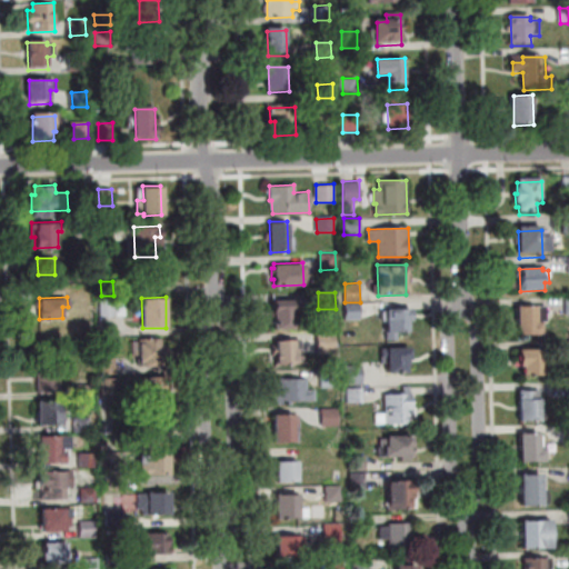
[(295,299),(296,318),(292,318),(292,328),(275,329),(275,300),(295,299)]
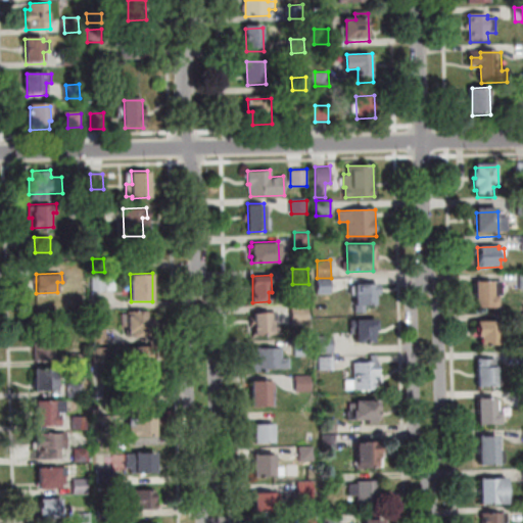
[(93,292),(92,277),(106,276),(107,290),(107,292),(93,292)]
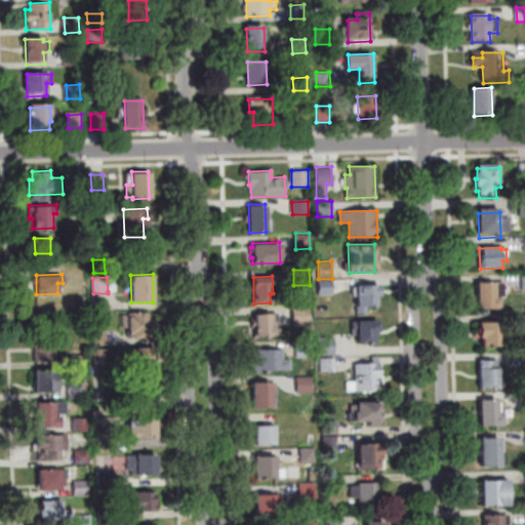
[(108,291),(107,277),(115,277),(116,291),(108,291)]
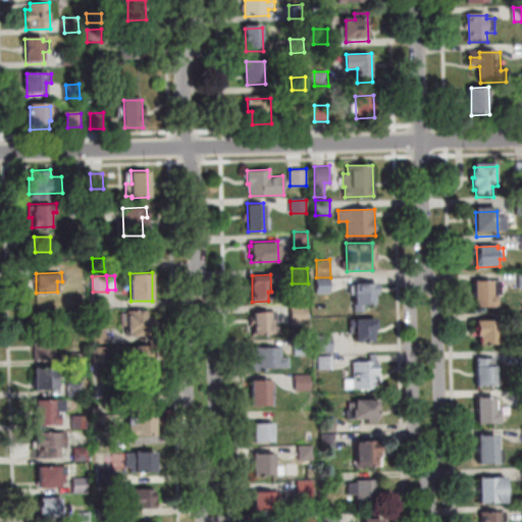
[(330,277),(330,294),(317,294),(316,277),(330,277)]
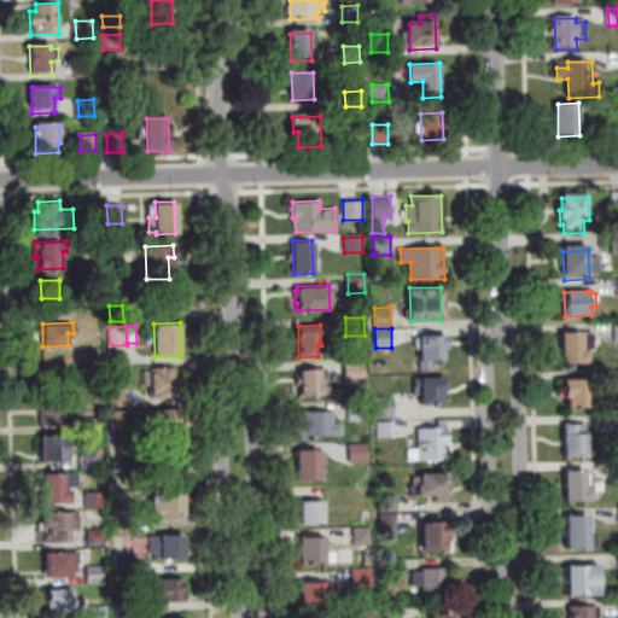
[(559,330),(581,330),(581,347),(588,347),(588,363),(560,363),(559,330)]
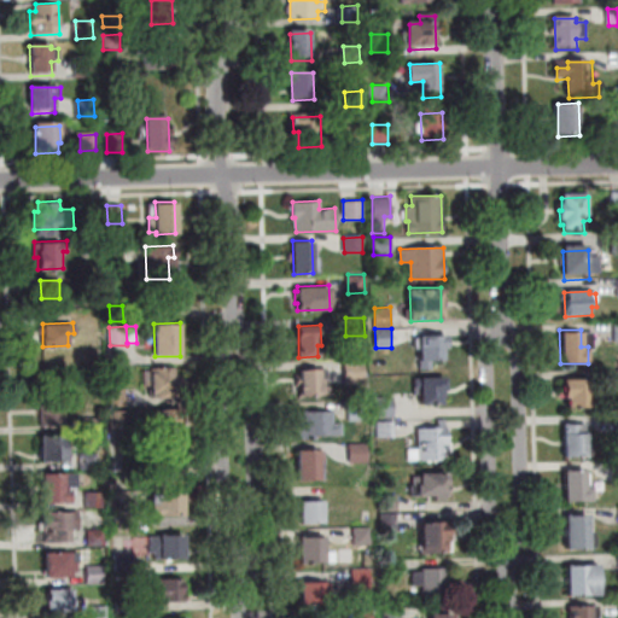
[(420,368),(419,336),(445,336),(445,348),(443,348),(443,361),(430,361),(430,368),(420,368)]
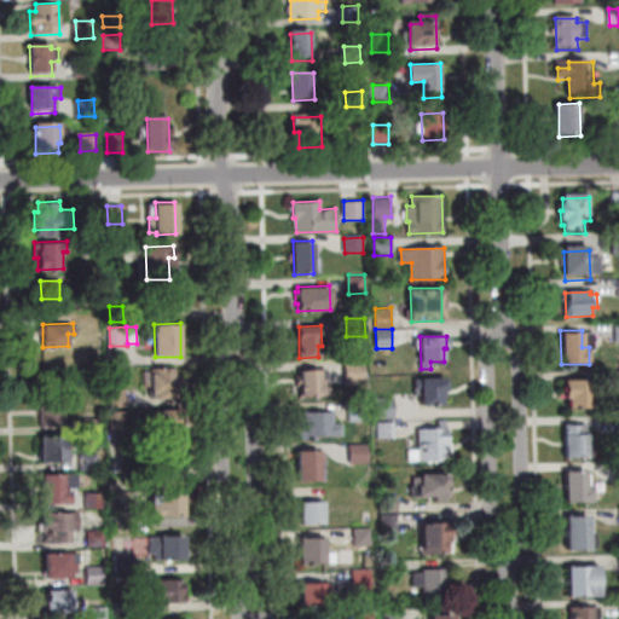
[(85,339),(99,339),(99,356),(85,356),(85,339)]
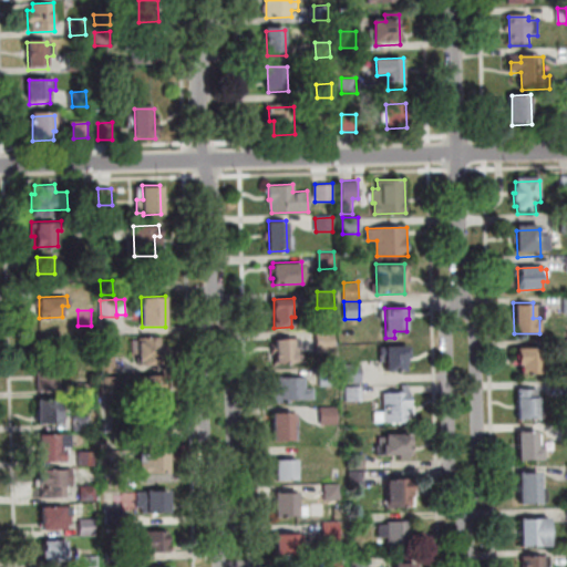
[(316,351),(316,331),(334,331),(334,351),(316,351)]
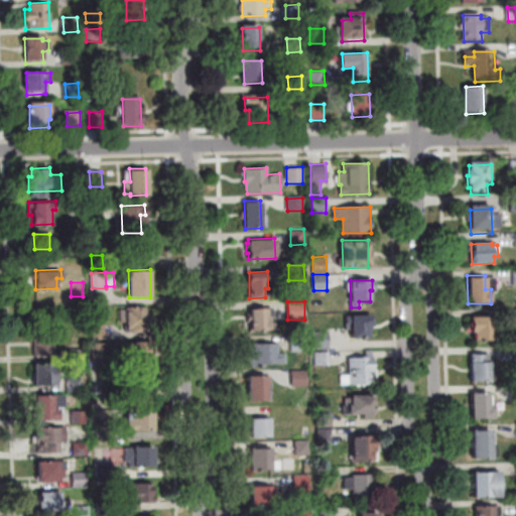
[(149,331),(127,332),(126,324),(121,324),(121,310),(126,310),(126,307),(143,307),(143,313),(148,313),(149,331)]
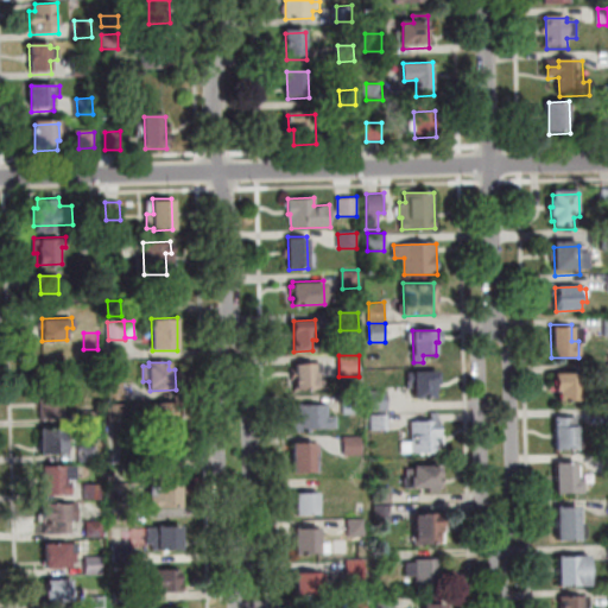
[(296,387),(295,363),(320,362),(321,378),(323,378),(324,386),(296,387)]
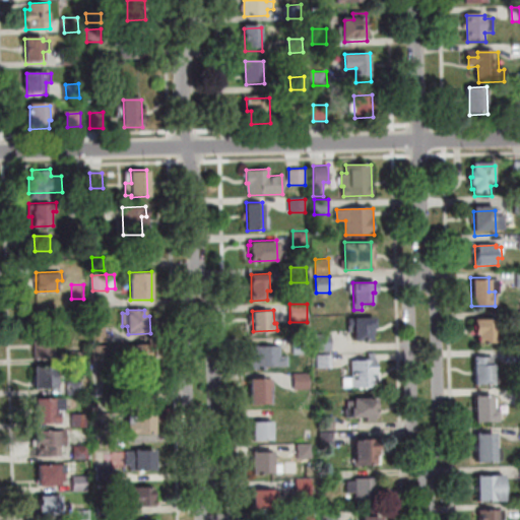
[(472,316),(494,315),(495,343),(477,343),(476,335),(473,335),(472,316)]
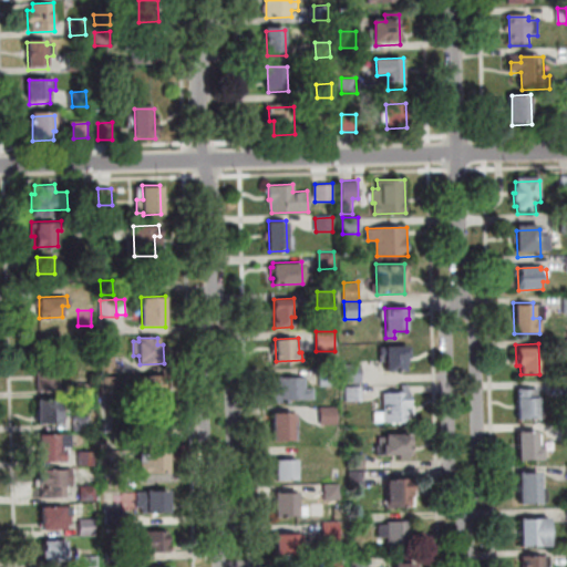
[(387,371),(387,360),(381,360),(380,347),(409,346),(410,357),(404,357),(404,371),(387,371)]
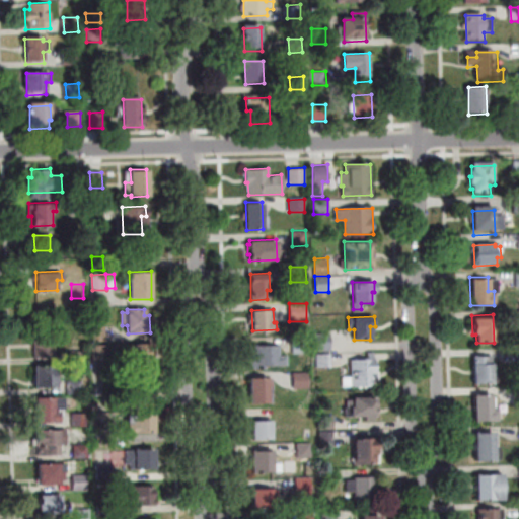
[(104,327),(104,341),(91,342),(91,328),(104,327)]
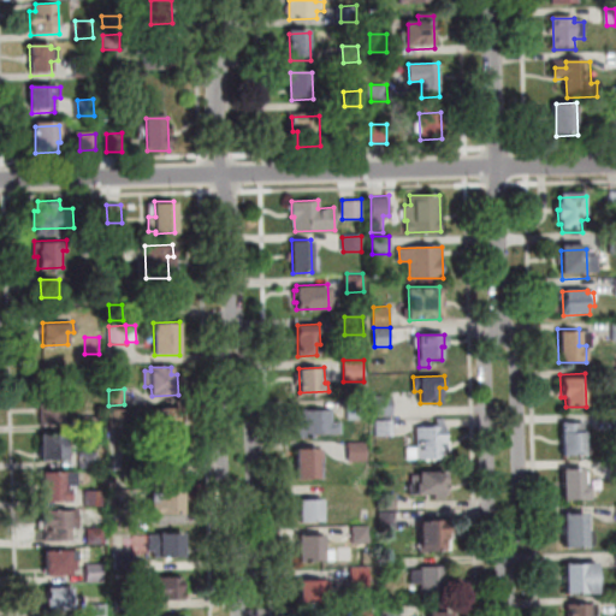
[(42,425),(42,395),(61,395),(63,425),(42,425)]
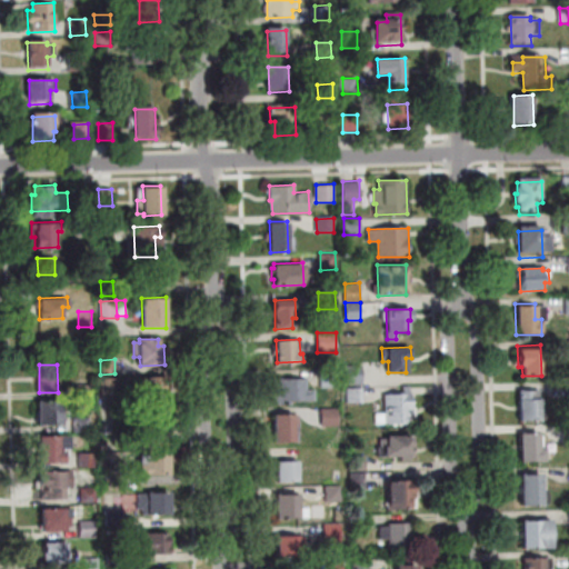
[(361,383),(346,383),(346,366),(361,366),(361,383)]
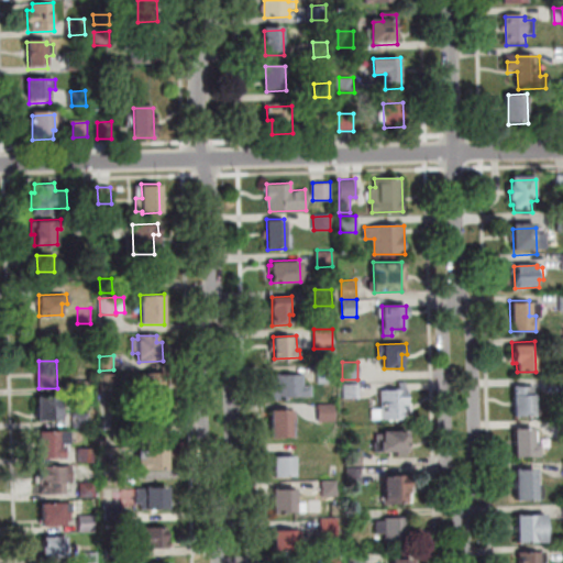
[(333,366),(334,383),(318,383),(318,367),(333,366)]
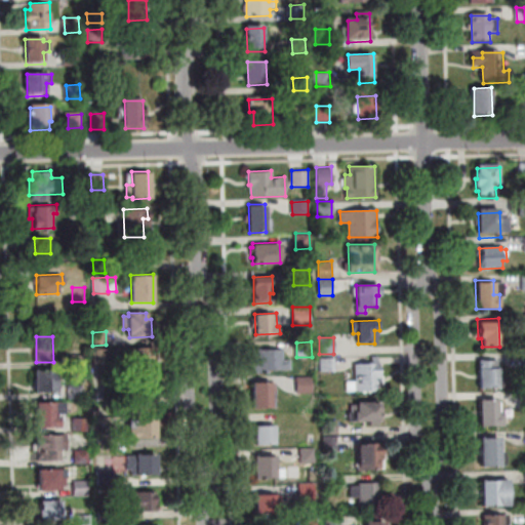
[(133,374),(132,348),(152,348),(153,373),(133,374)]
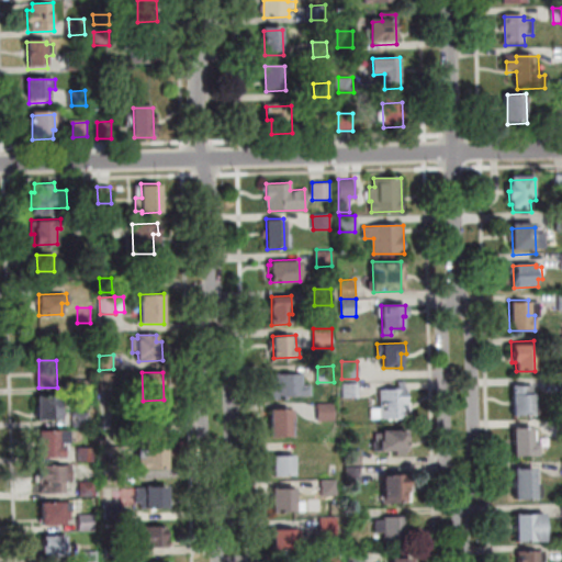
[(101,391),(101,374),(115,374),(116,391),(101,391)]
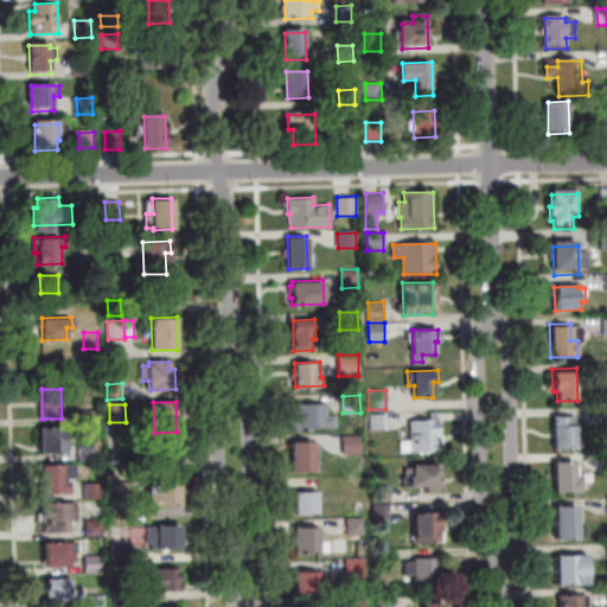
[(333,428),(295,429),(294,406),(326,404),(326,417),(333,416),(333,428)]
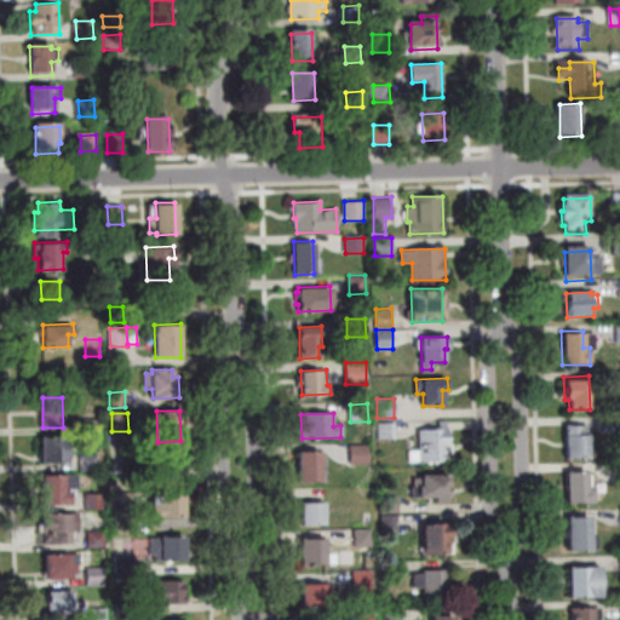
[(101,432),(84,434),(82,422),(101,422),(101,432)]
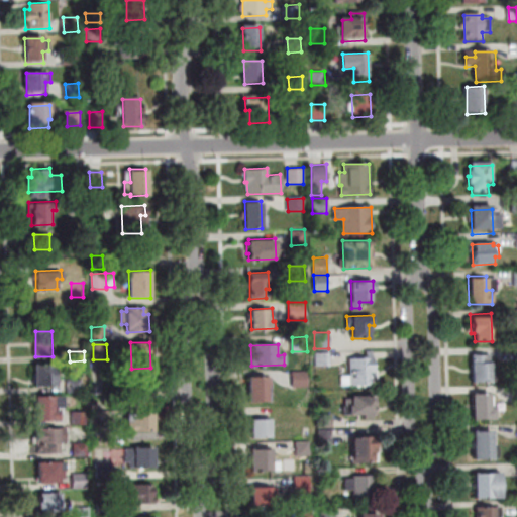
[(474,385),(491,385),(491,352),(472,352),(472,381),(473,381),(474,385)]
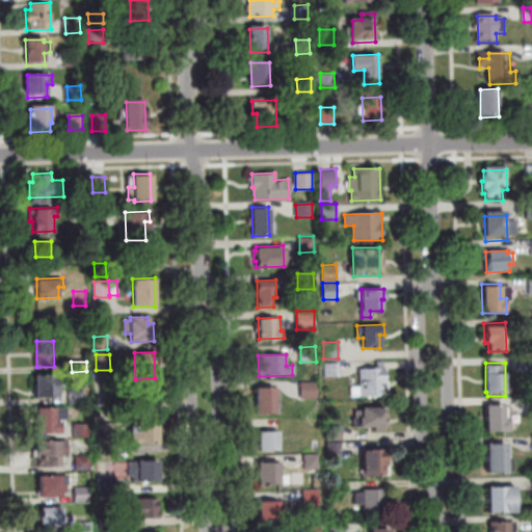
[(325,377),(324,364),(340,364),(340,377),(325,377)]
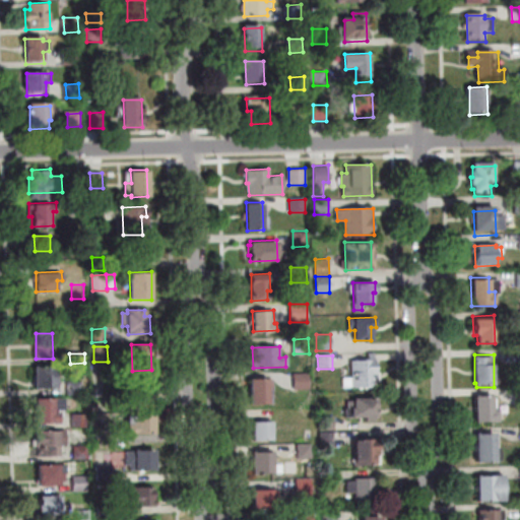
[(344,388),(344,379),(353,379),(352,364),(377,364),(377,373),(380,373),(380,387),(344,388)]
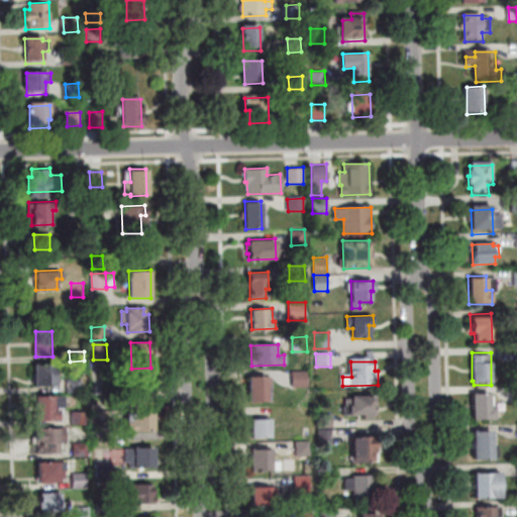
[(35,387),(35,365),(56,364),(56,386),(35,387)]
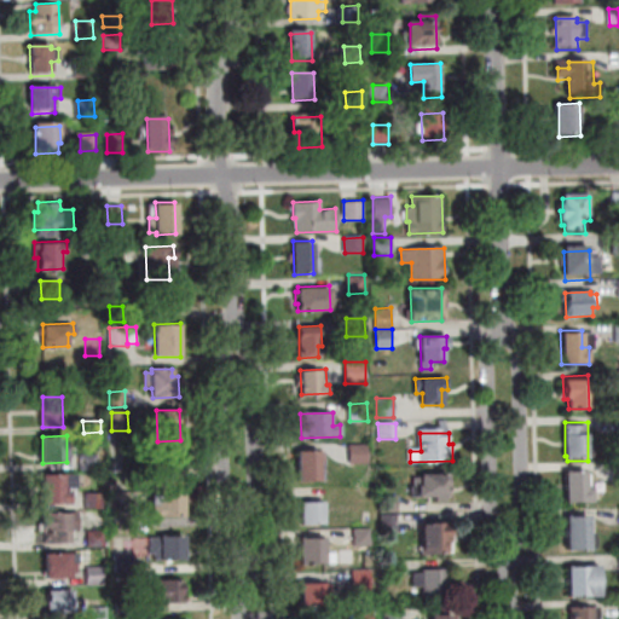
[(368,464),(350,464),(350,446),(366,445),(368,464)]
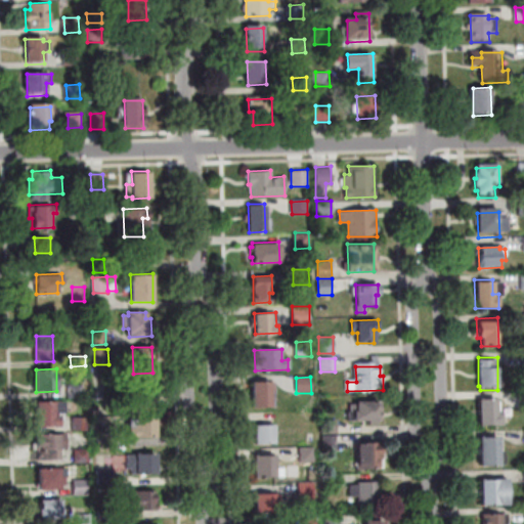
[(274,406),(254,407),(253,382),(273,382),(274,406)]
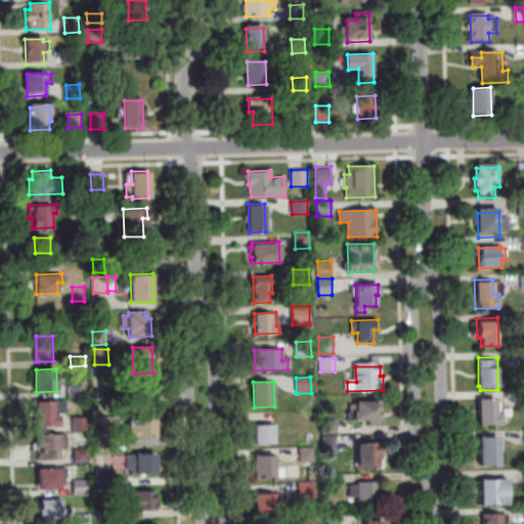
[(82,397),(69,397),(69,385),(82,384),(82,397)]
